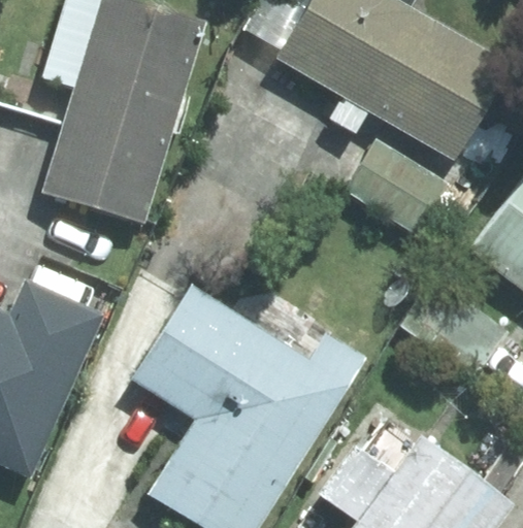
[(143,222),(203,28),(113,0),(64,0),(40,77),(76,89),(45,191),(143,222)]
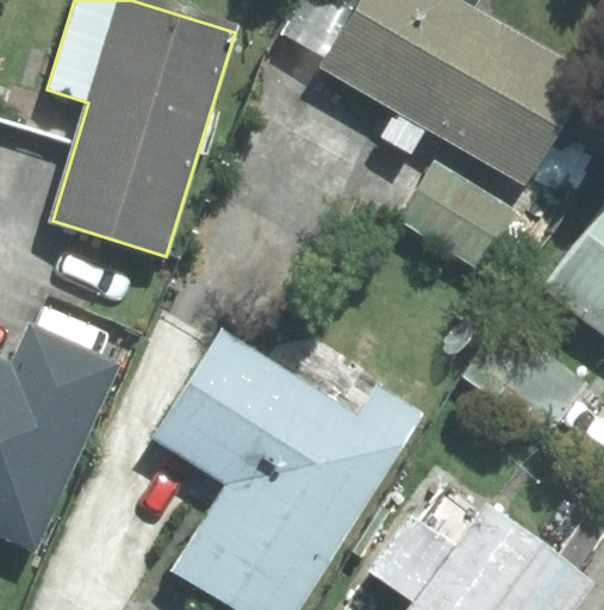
[(589,79),(452,0),(356,0),(319,64),(528,184),(589,79)]
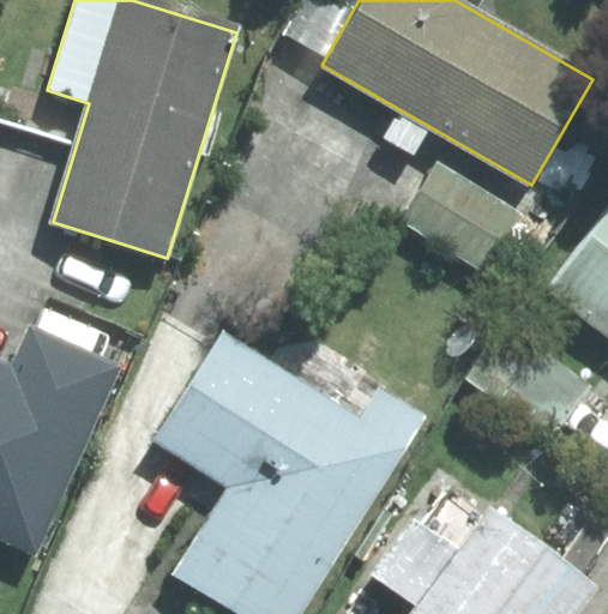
[(437,157),(398,217),(480,270),(519,210),(437,157)]
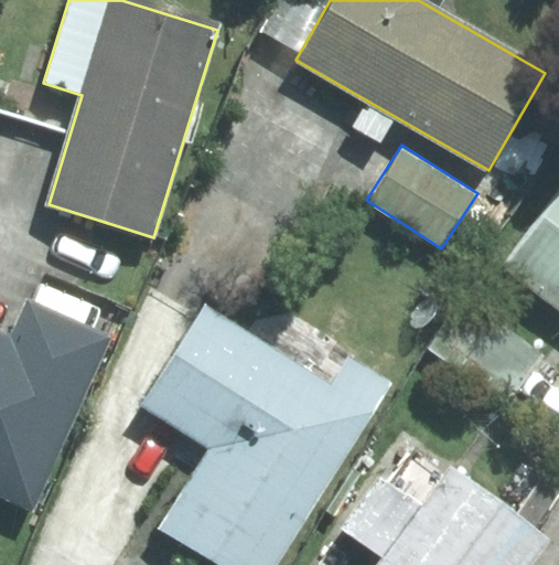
[(558,183),(503,258),(558,300),(558,183)]
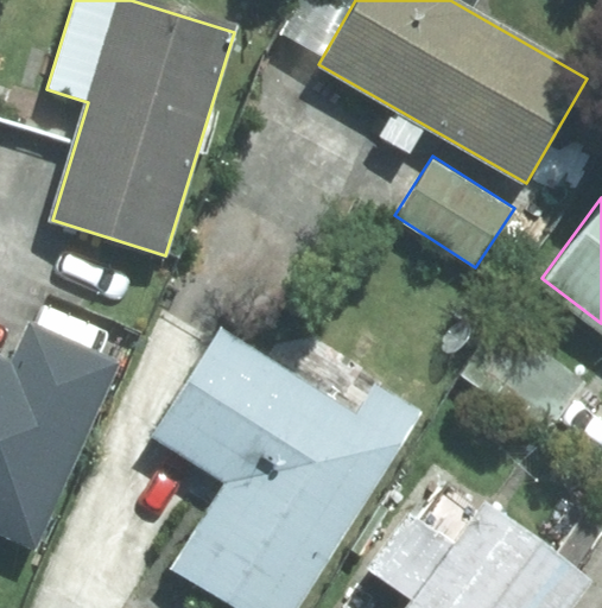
[(544,431),(577,385),(494,323),(460,369),(544,431)]
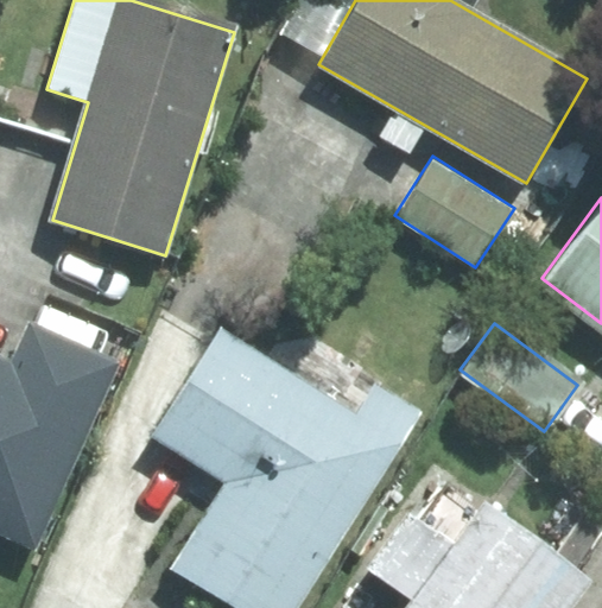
[(11,361),(0,356),(0,534),(32,549),(115,363),(29,324),(11,361)]
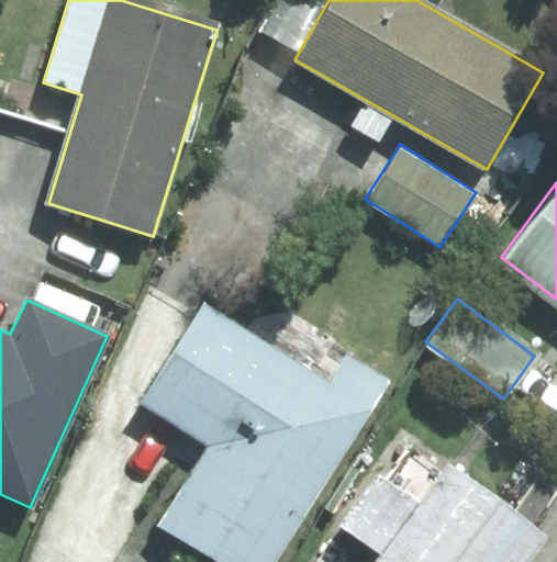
[(266,344),(203,305),(141,404),(209,447),(158,527),(214,561),(270,561),(383,381),(282,318),(266,344)]
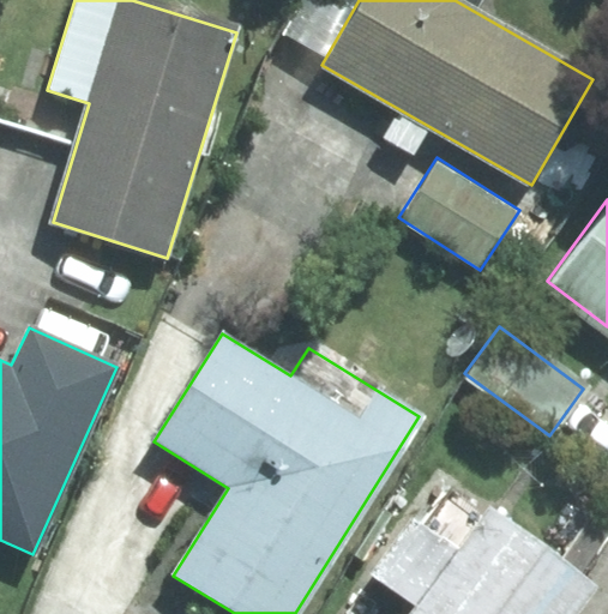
[(491,507),(461,548),(417,517),(374,576),(417,607),(411,613),(567,613),(591,581),(491,507)]
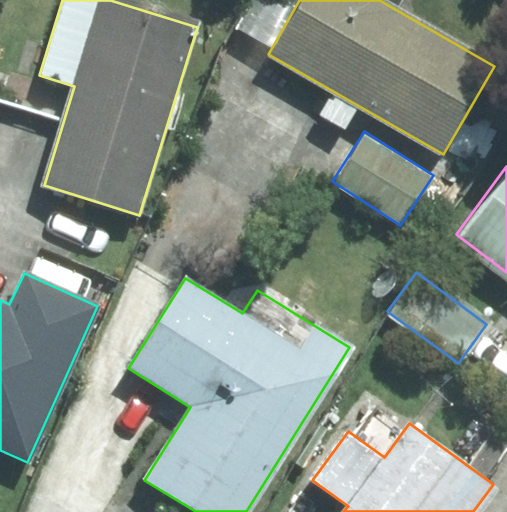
All buildings are outlined.
